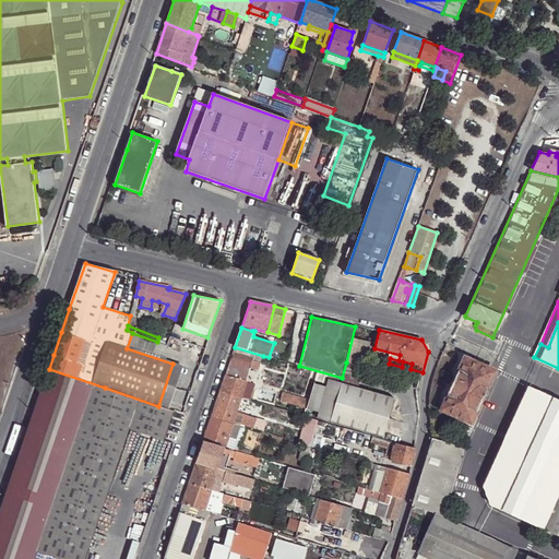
[(235,347),(219,392),(241,397),(247,381),(253,361),(261,365),(263,356),(235,347)]
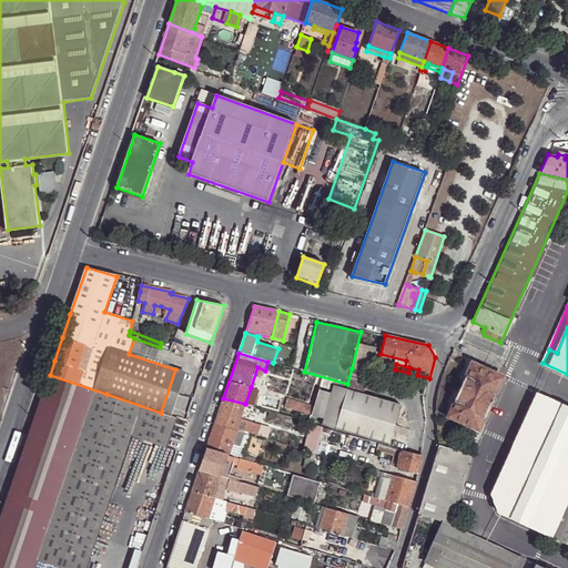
[(406,361),(381,354),(378,361),(396,364),(405,366),(406,361)]
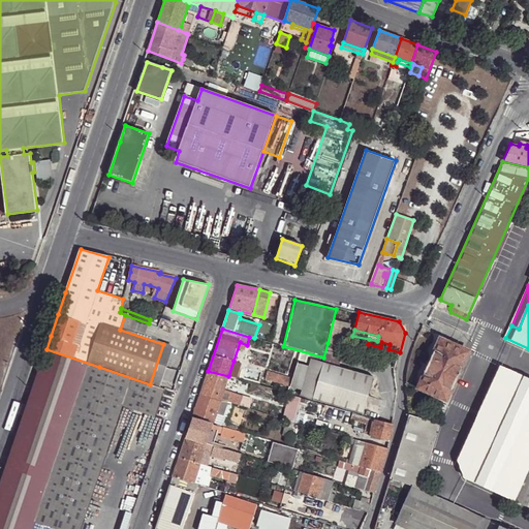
[(468,350),(440,338),(434,350),(423,373),(424,374),(417,386),(445,400),(468,350)]
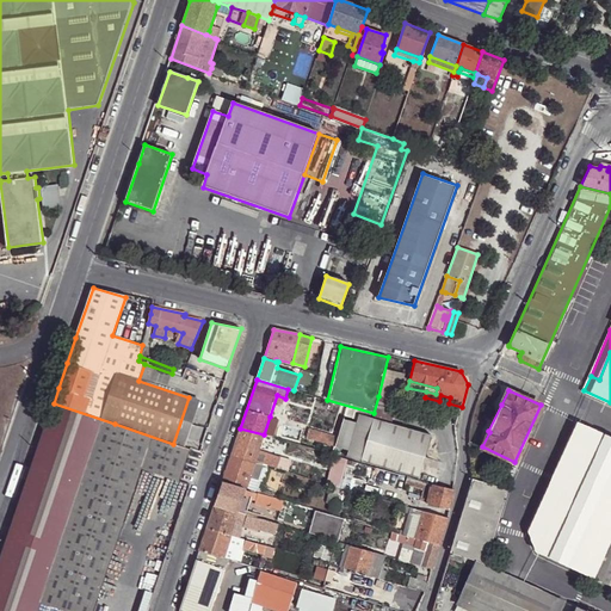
[(374,413),(374,414),(387,419),(393,400),(378,396),(374,413)]
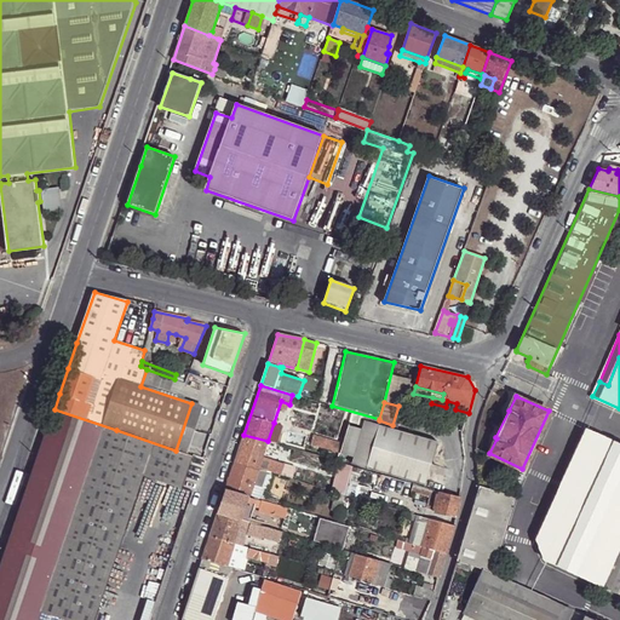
[(191,403),(176,451),(187,453),(202,407),(191,403)]
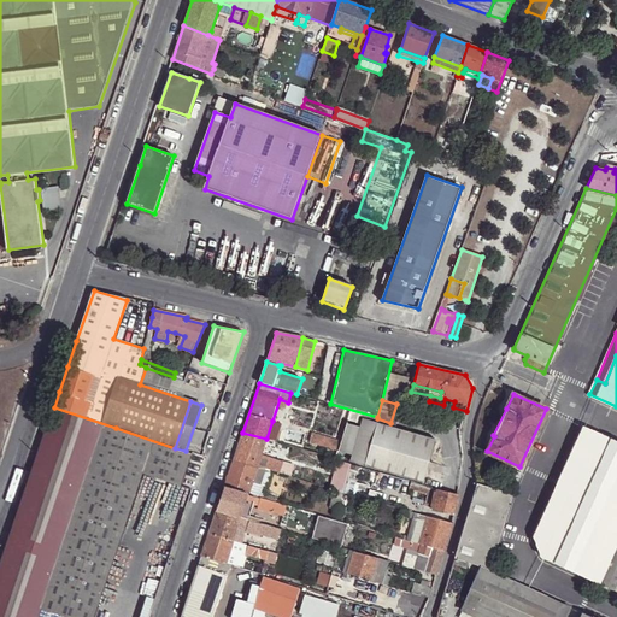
[(391,423),(377,418),(376,422),(395,428),(401,405),(397,404),(391,423)]
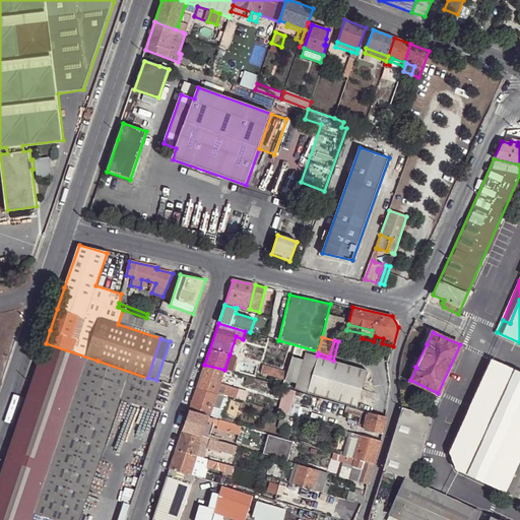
[(0,519),(50,519),(52,518),(57,519),(78,519),(120,398),(152,409),(161,382),(156,380),(147,378),(98,361),(46,343),(0,476),(0,519)]
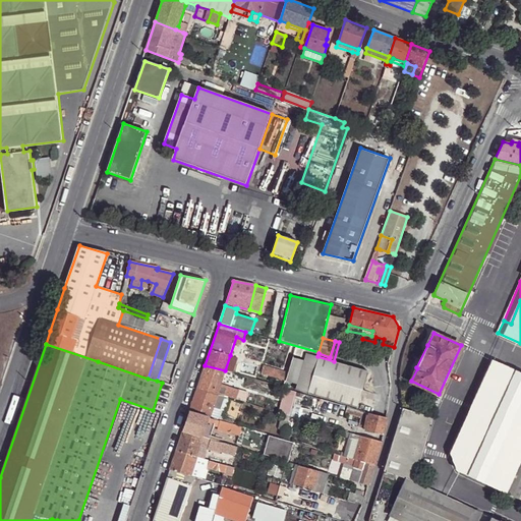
[(295,346),(291,345),(282,371),(287,373),(292,357),(295,346)]
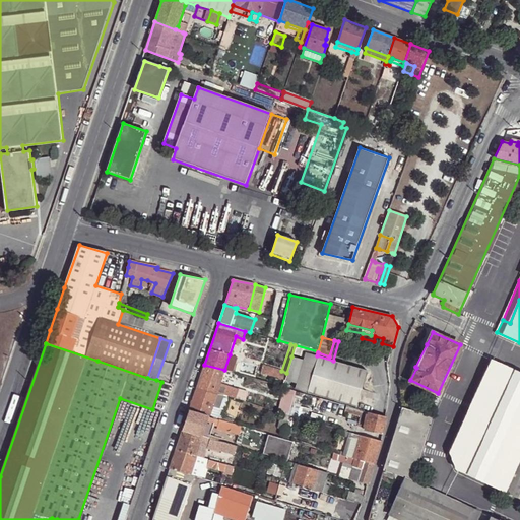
[(318,352),(295,345),(291,356),(293,356),(303,360),(297,383),(295,389),(358,406),(368,371),(333,361),(317,355),(318,352)]
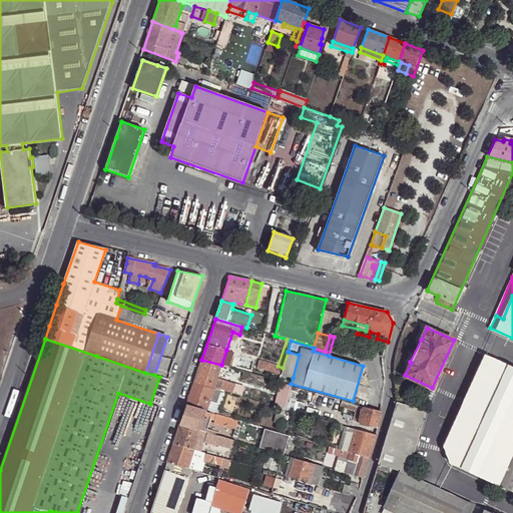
[(226,350),(221,365),(227,367),(231,352),(226,350)]
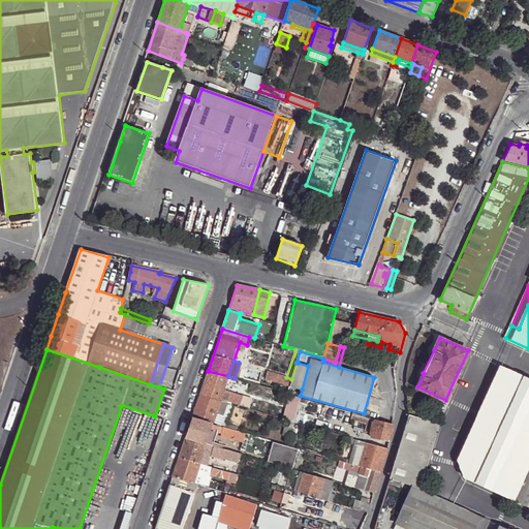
[(308,366),(298,363),(290,386),(302,390),(308,366)]
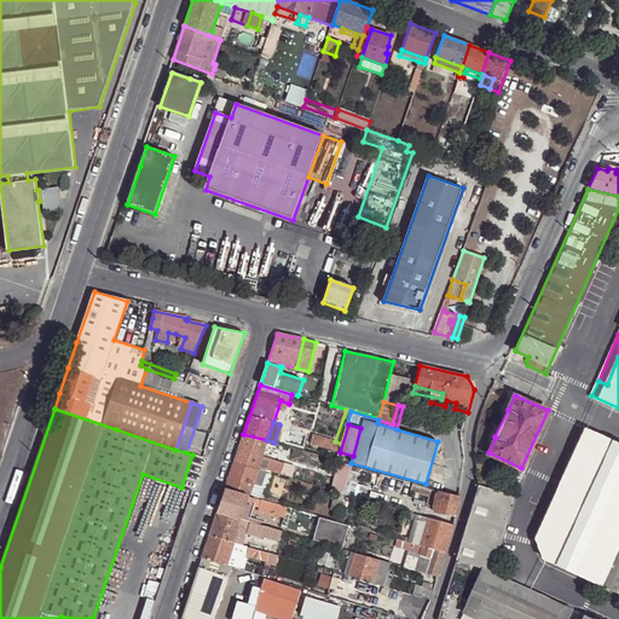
[(618,444),(585,429),(537,538),(544,559),(618,591),(618,444)]
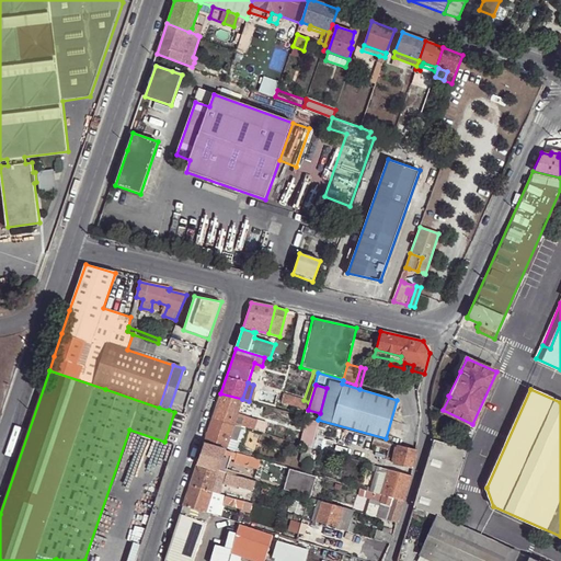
[(242,399),(220,393),(213,419),(233,424),(242,399)]
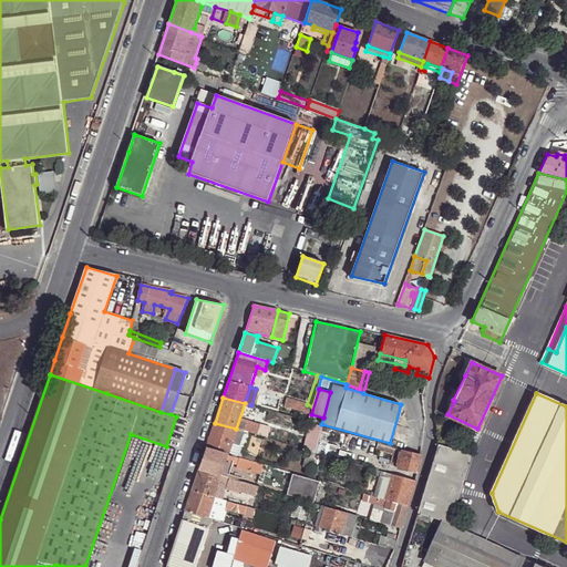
[(312,406),(307,404),(286,399),(284,406),(300,411),(310,414),(312,406)]
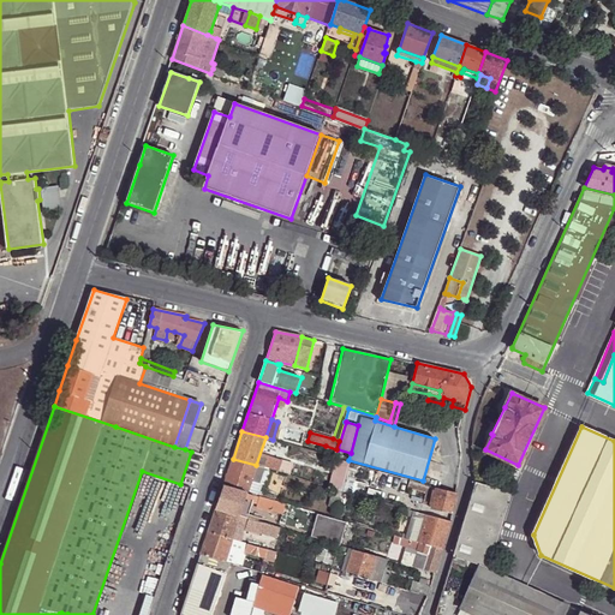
[(273,440),(266,437),(256,465),(264,467),(267,458),(273,440)]
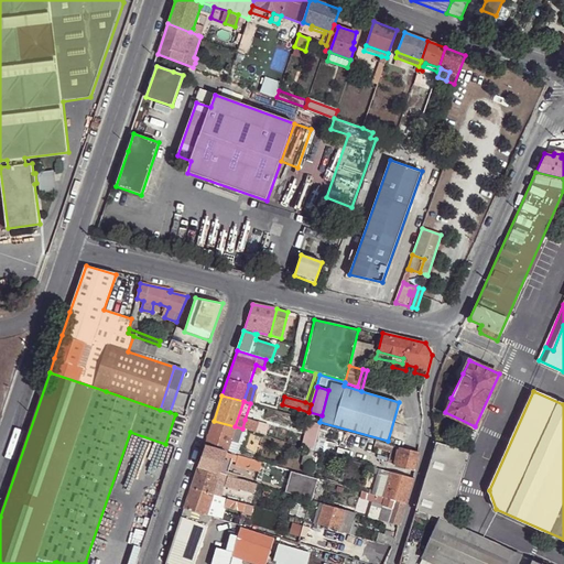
[(306,420),(308,412),(299,409),(296,416),(306,420)]
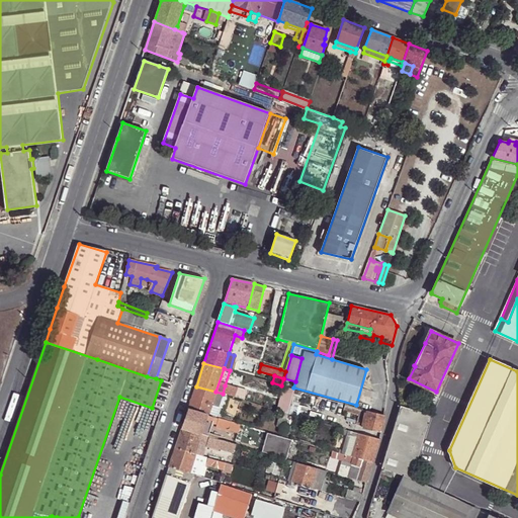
[(238,389),(225,385),(223,394),(228,395),(235,397),(238,389)]
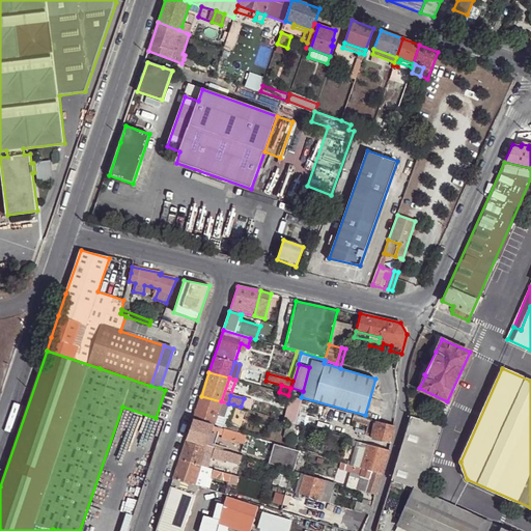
[(221,401),(201,396),(197,408),(229,417),(233,404),(228,403),(221,401)]
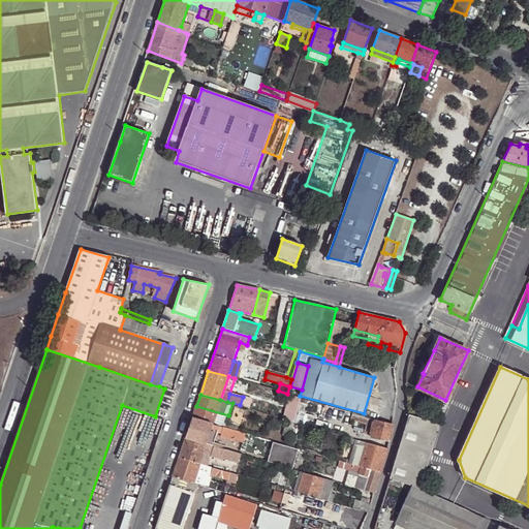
[(301,398),(293,396),(286,419),(294,422),(301,398)]
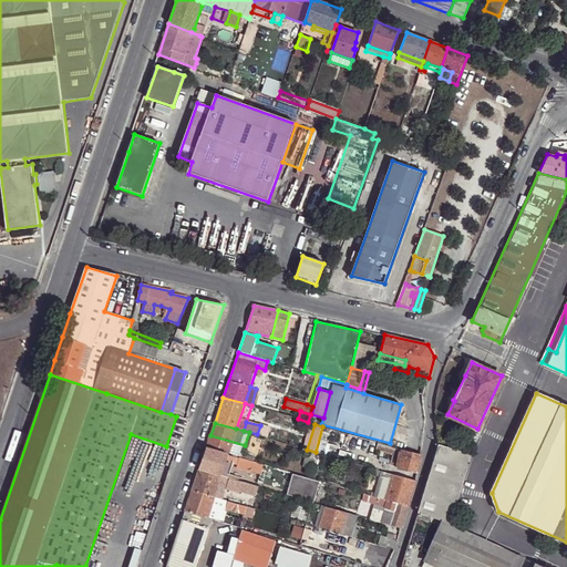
[(332,430),(322,426),(316,452),(322,454),(325,446),(328,447),(332,430)]
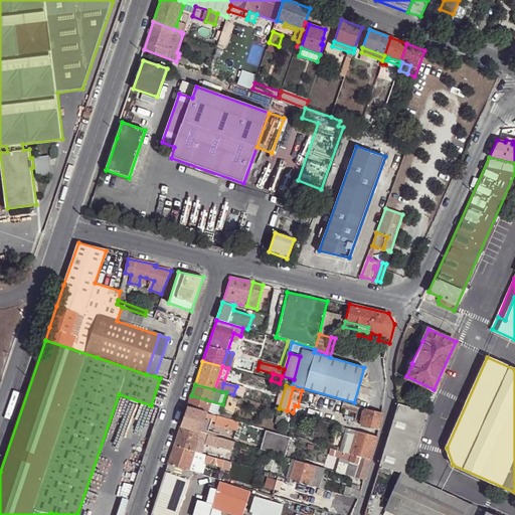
[(337,400),(317,394),(315,405),(334,410),(337,400)]
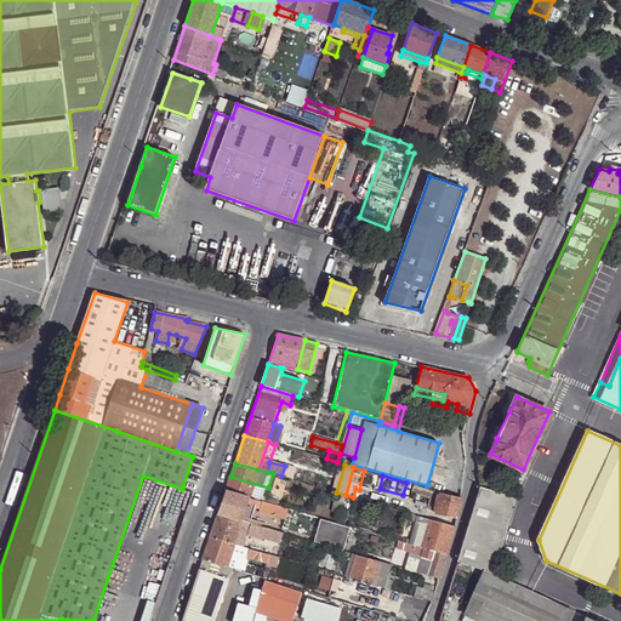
[(267,491),(268,488),(231,477),(226,491),(250,499),(257,501),(268,503),(269,499),(263,496),(265,490),(267,491)]
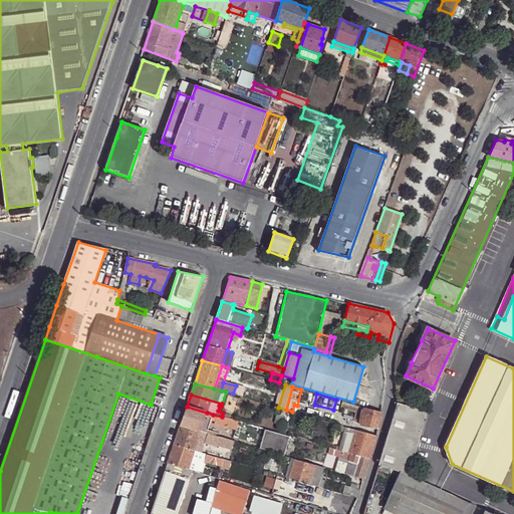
[(358,406),(343,402),(342,407),(356,411),(358,406)]
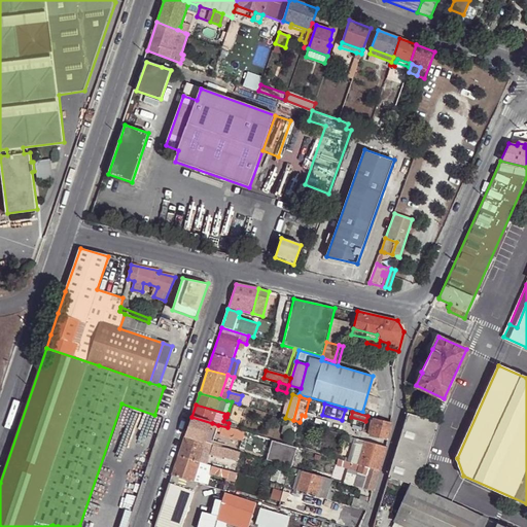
[(407,414),(387,482),(398,485),(400,480),(418,485),(436,423),(407,414)]
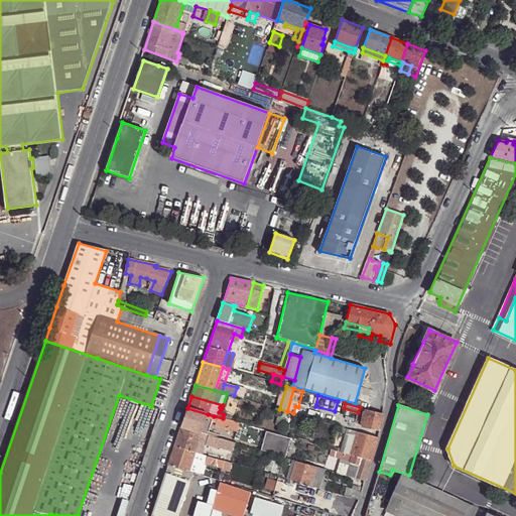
[(208,414),(187,408),(181,427),(202,433),(208,414)]
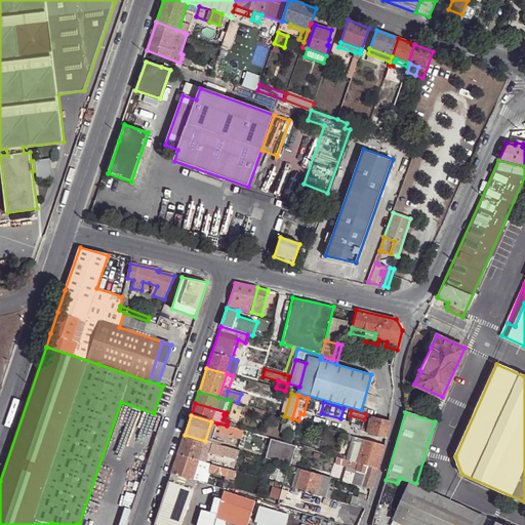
[(292,418),(284,416),(281,429),(288,431),(292,418)]
